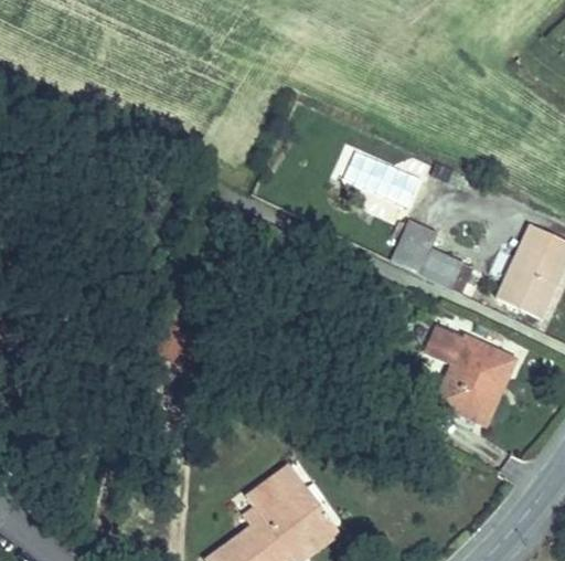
[(332,172),(408,204),(420,173),(344,143),(332,172)]
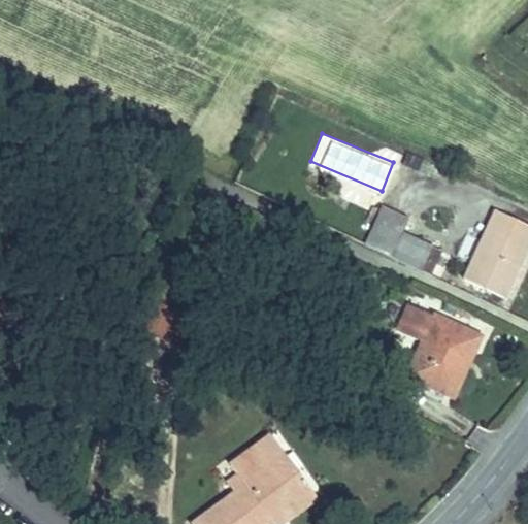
[(433,243),(403,229),(408,215),(382,202),(364,240),(422,268),(433,243)]
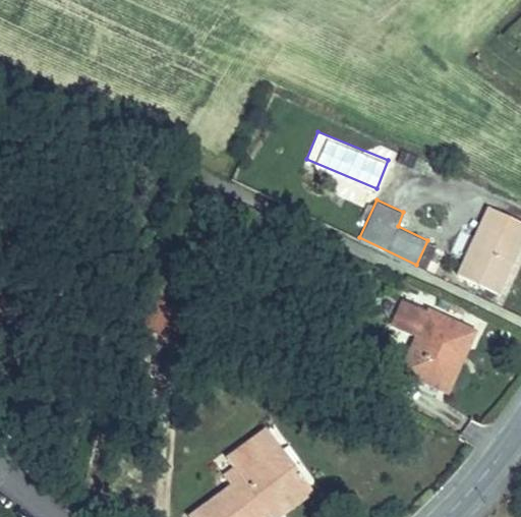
[(499,292),(517,251),(512,248),(518,237),(520,238),(520,219),(488,205),(457,272),(499,292)]
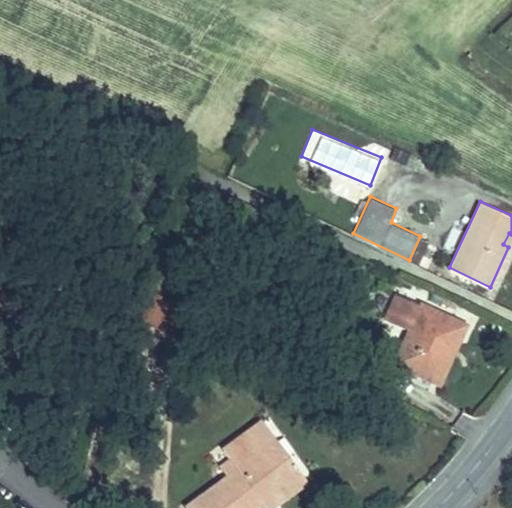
[(508,247),(511,238),(511,234),(509,233),(503,244),(508,247)]
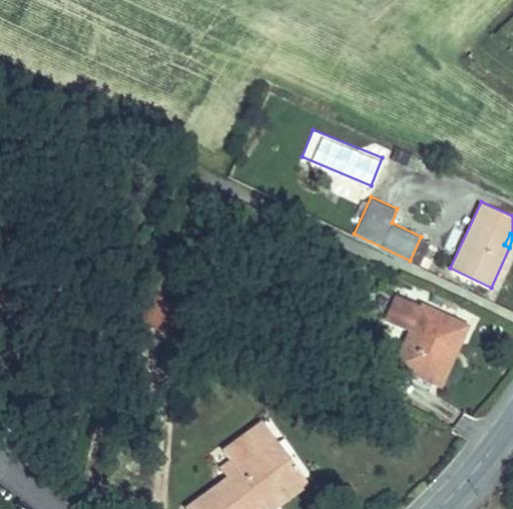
[(419,265),(430,241),(421,236),(410,261),(419,265)]
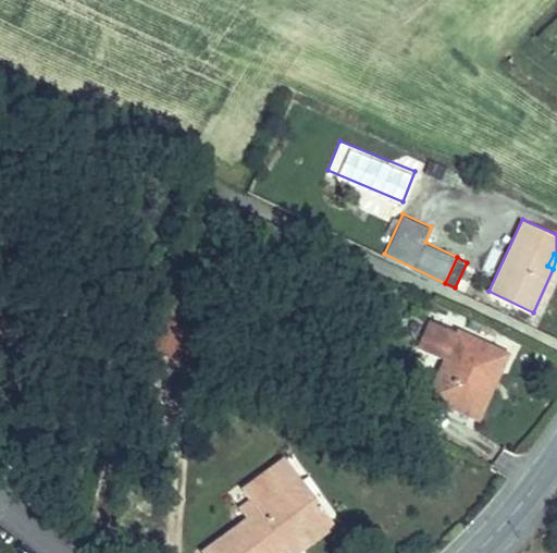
[(150,344),(153,345),(162,349),(177,319),(165,314),(150,344)]
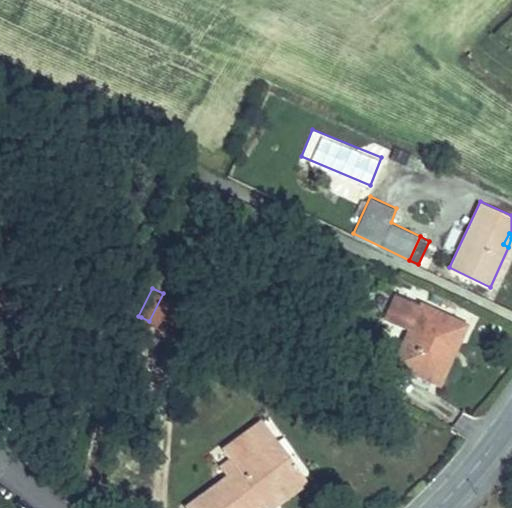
[(466,324),(452,318),(396,292),(385,317),(410,329),(395,362),(432,379),(447,345),(445,344),(447,338),(457,343),(466,324)]
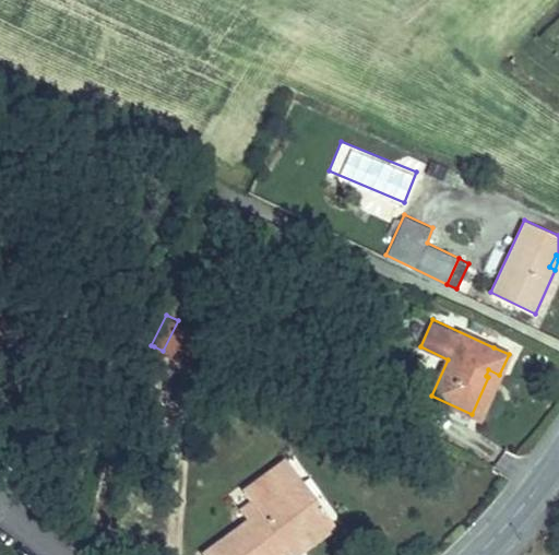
[(163,351),(193,366),(200,351),(210,355),(218,339),(178,320),(163,351)]
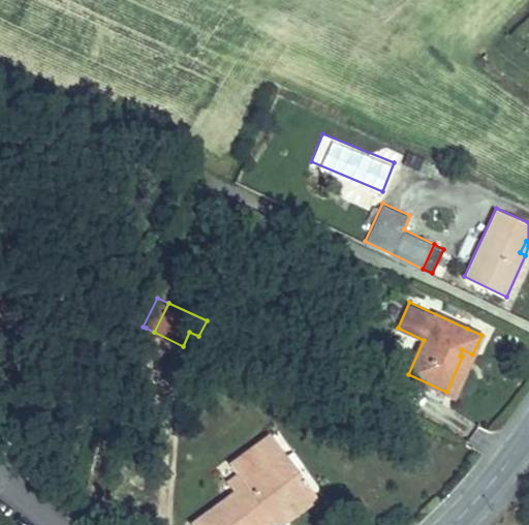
[(183,346),(192,350),(198,336),(189,332),(183,346)]
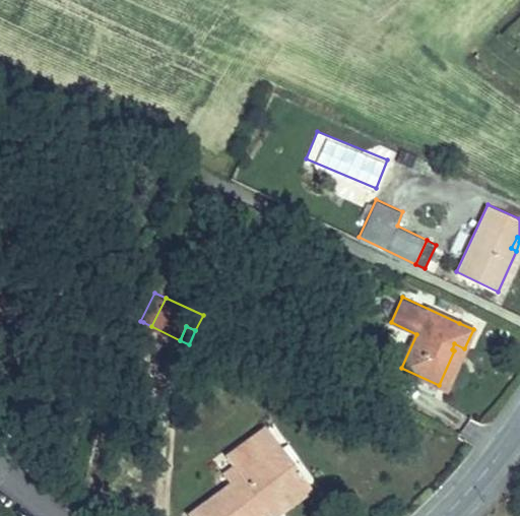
[(446,388),(464,348),(454,343),(452,349),(454,350),(439,385),(446,388)]
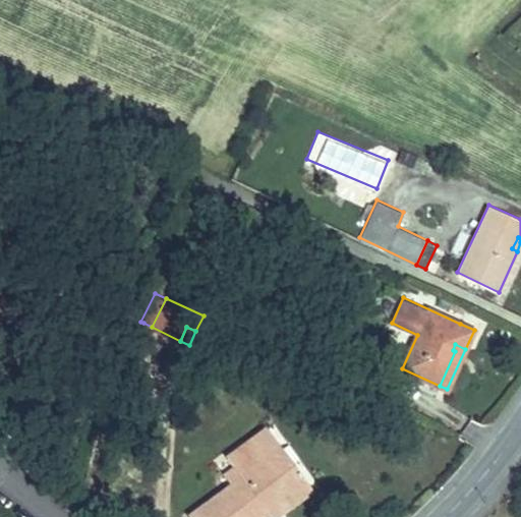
[(265,516),(270,514),(263,504),(273,496),(277,501),(304,480),(266,427),(227,456),(234,465),(242,476),(204,505),(212,516),(265,516)]
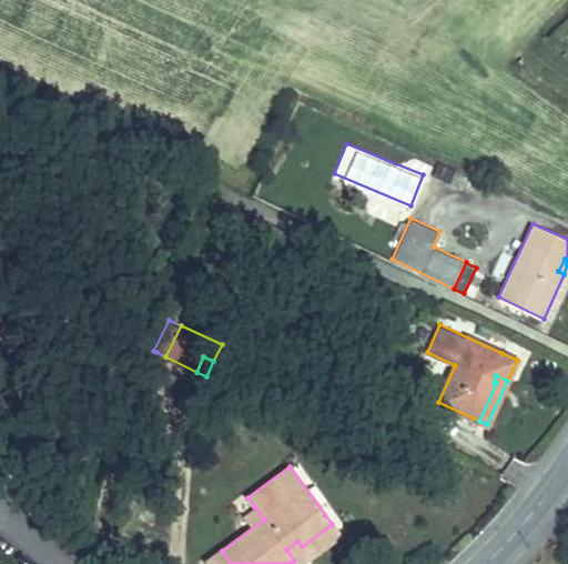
[(252,527),(263,520),(255,507),(243,516),(252,527)]
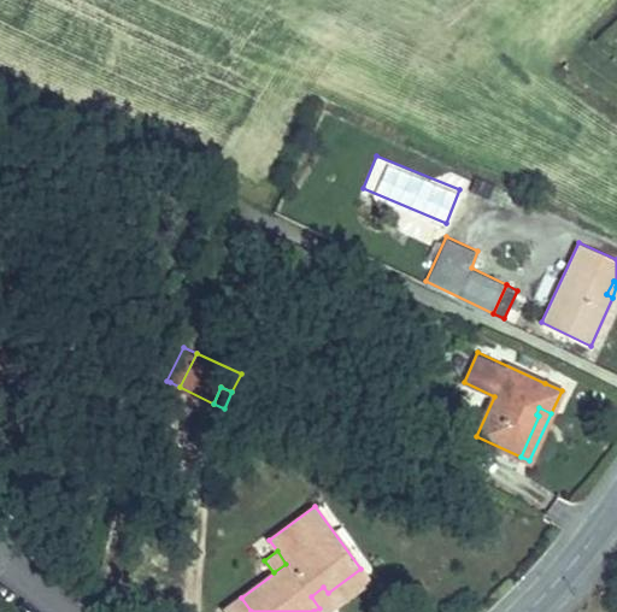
[(311,596),(319,608),(322,611),(324,611),(369,581),(360,569),(328,593),(323,587),(311,596)]
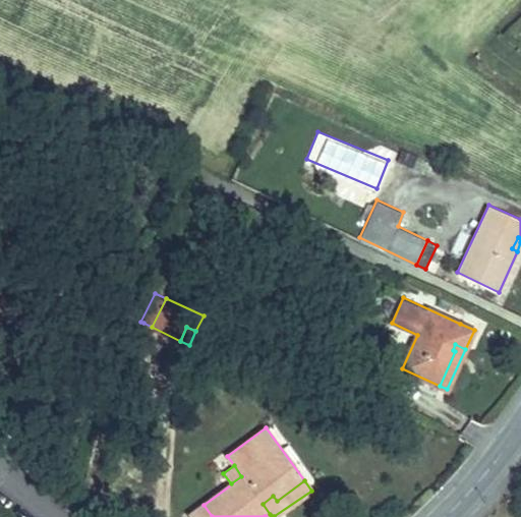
[(189,515),(190,516),(212,516),(204,505),(189,515)]
